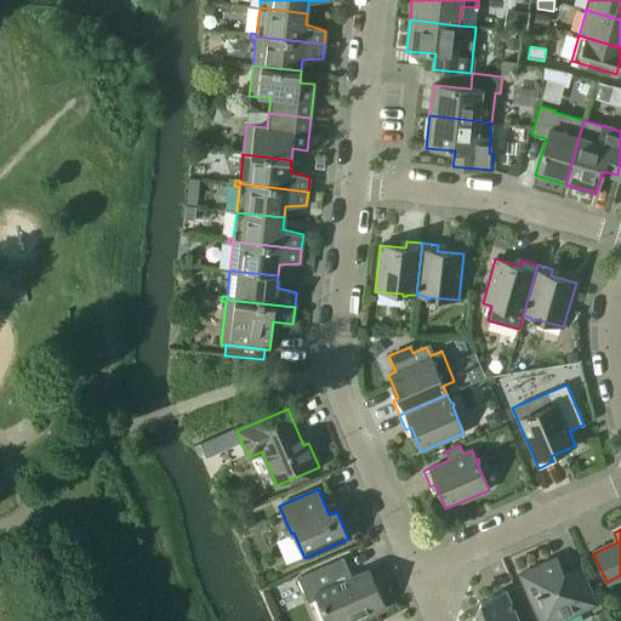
[(354,620),(385,608),(375,586),(374,586),(366,570),(352,576),(343,558),(297,577),(308,602),(317,598),(326,620),(354,620)]
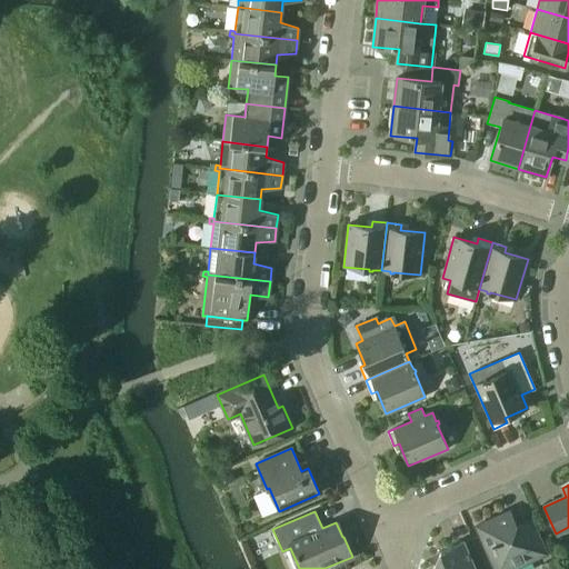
[(476,526),(493,568),(509,568),(546,553),(531,520),(530,520),(530,521),(518,526),(513,525),(509,512),(509,511),(476,526)]
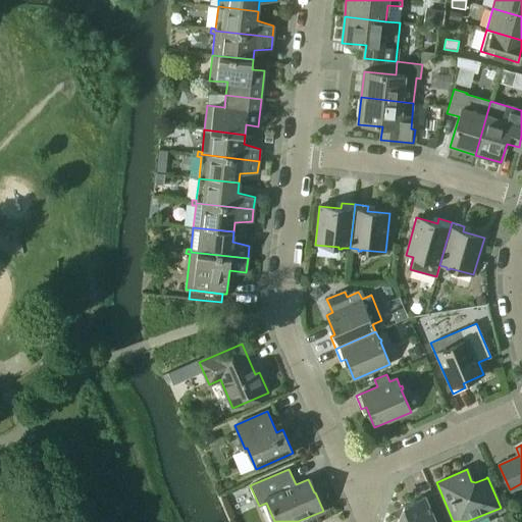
[(397,521),(435,521),(424,497),(404,506),(397,521)]
